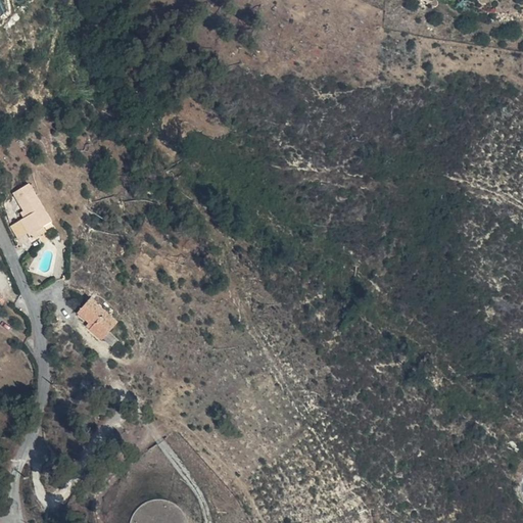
[(53,221),(31,182),(15,191),(27,209),(29,215),(26,217),(21,219),(35,239),(47,233),(44,227),(53,221)]
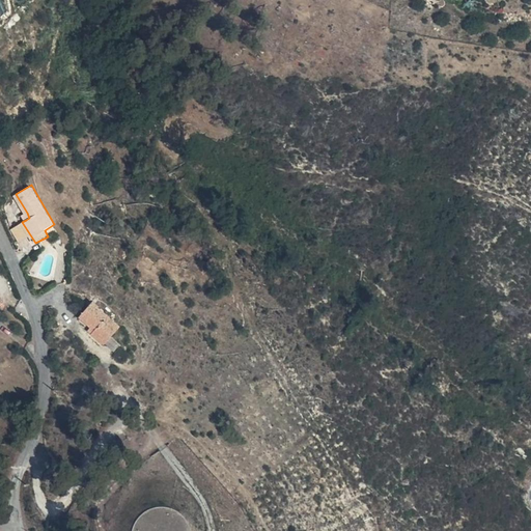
[(57,230),(54,224),(45,230),(48,236),(57,230)]
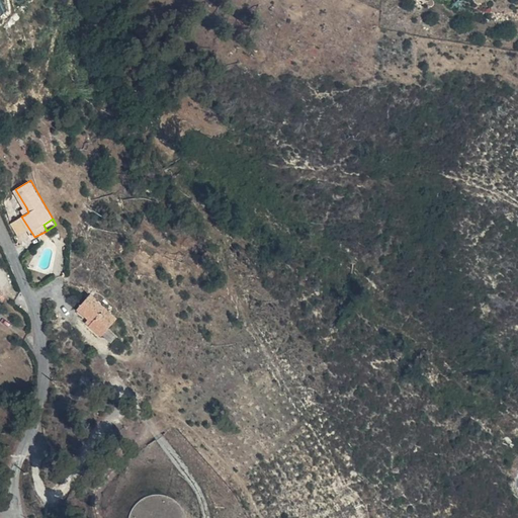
[(92,321),(105,332),(117,318),(91,293),(78,308),(89,318),(92,321)]
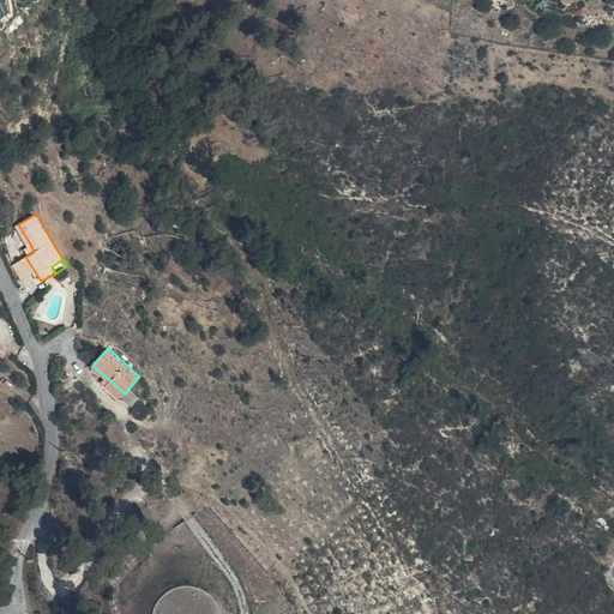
[(125,393),(109,380),(107,384),(121,397),(125,393)]
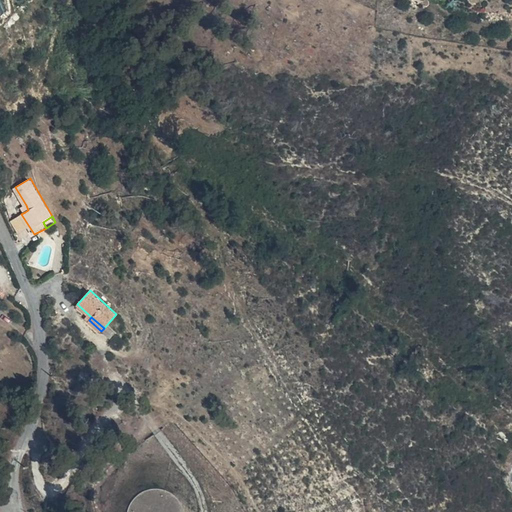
[(190,511),(189,502),(167,488),(145,493),(133,511),(190,511)]
